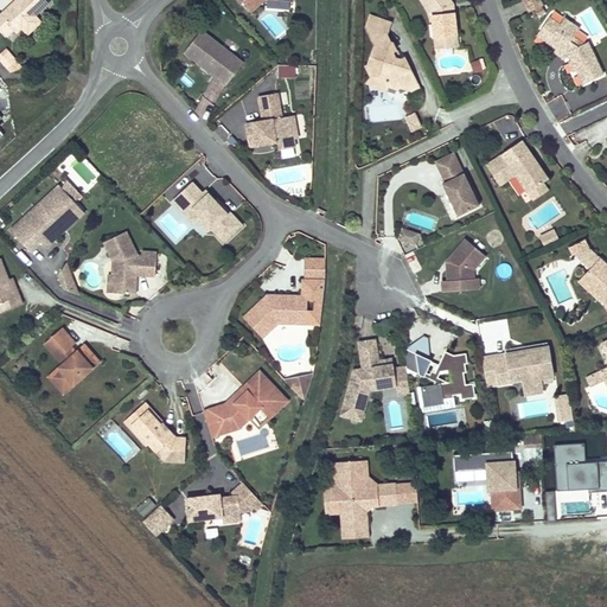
[(14,8),(4,18),(1,16),(0,16),(0,29),(10,39),(17,33),(19,36),(52,6),(45,0),(23,0),(20,2),(24,5),(17,11),(14,8)]
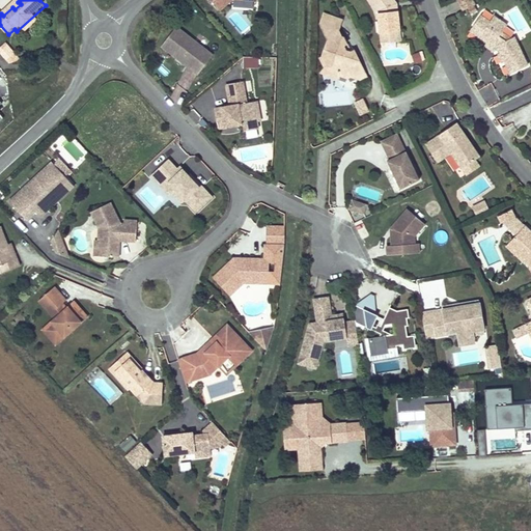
[(391,0),(367,0),(378,16),(380,27),(388,25),(390,35),(401,33),(397,15),(393,9),(397,6),(391,0)]
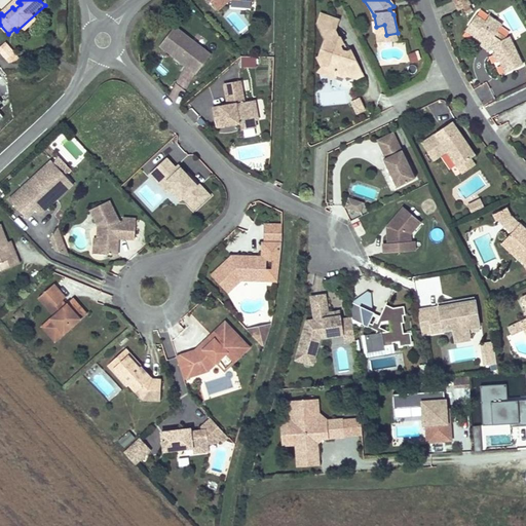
[(453,0),(459,11),(470,6),(466,0),(453,0)]
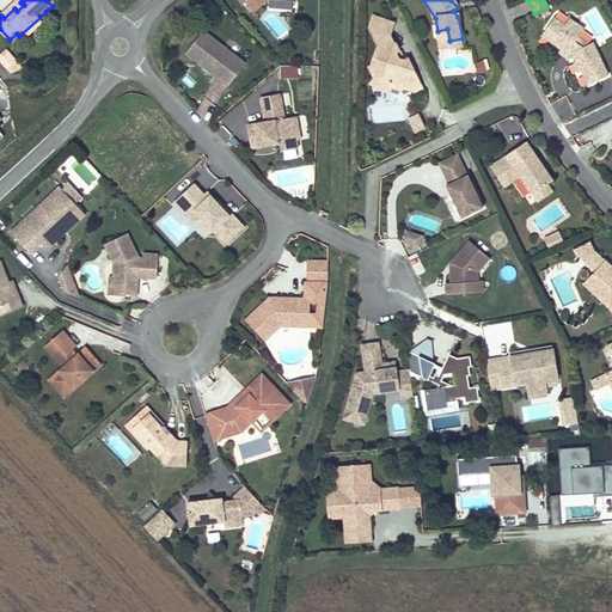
[(392,89),(402,91),(409,87),(411,90),(417,92),(423,89),(409,59),(404,61),(399,60),(397,55),(401,53),(396,46),(389,42),(396,25),(375,18),(371,30),(374,37),(383,41),(373,65),(379,75),(387,80),(392,89)]
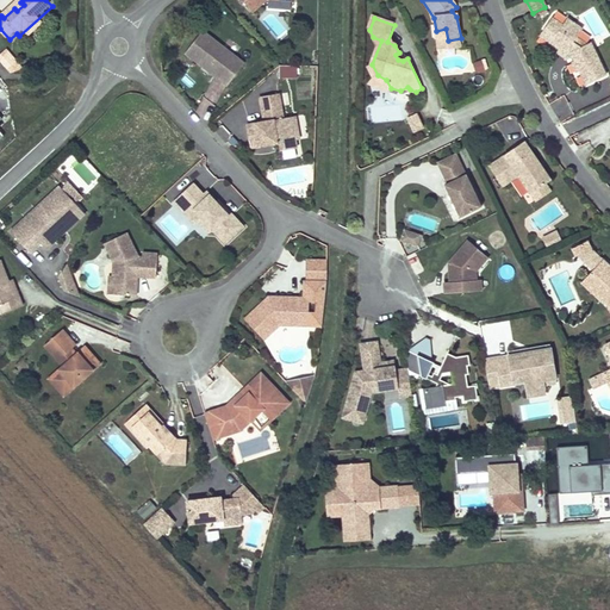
[(551,20),(542,31),(552,38),(547,44),(559,51),(560,53),(566,50),(570,51),(572,55),(574,60),(571,61),(576,72),(579,70),(585,83),(605,74),(590,42),(584,44),(576,39),(580,30),(565,20),(561,27),(551,20)]
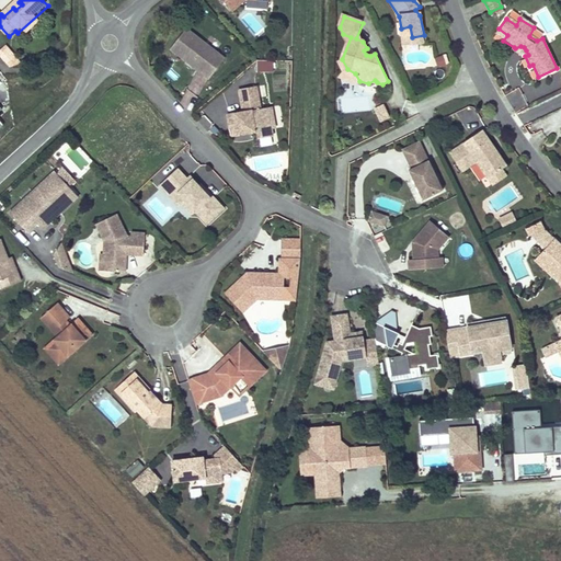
[(186,25),(171,46),(186,58),(189,55),(199,64),(197,66),(209,76),(226,56),(186,25)]
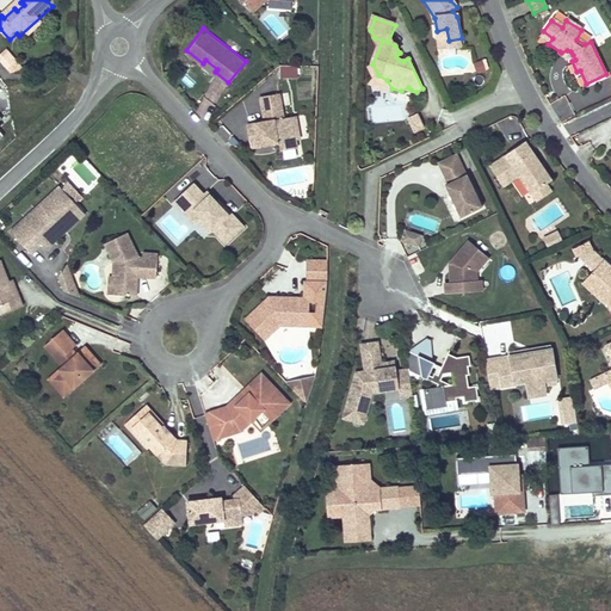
[(446,29),(437,31),(442,54),(463,50),(462,38),(449,41),(446,29)]
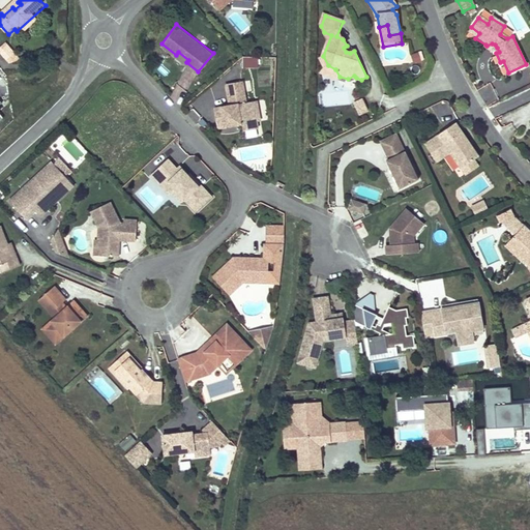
[(479,33),(471,27),(467,33),(475,38),(479,33)]
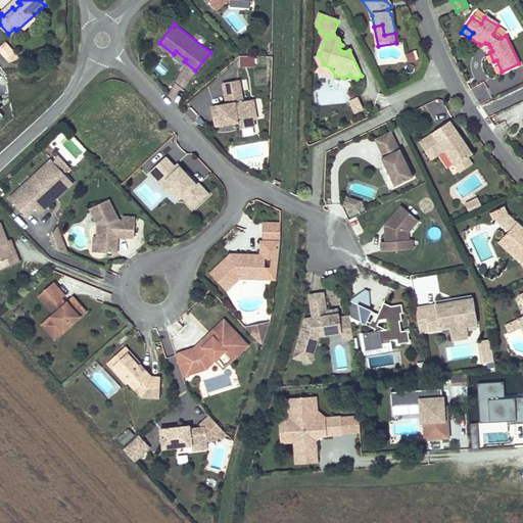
[(15,55),(8,47),(2,52),(9,60),(15,55)]
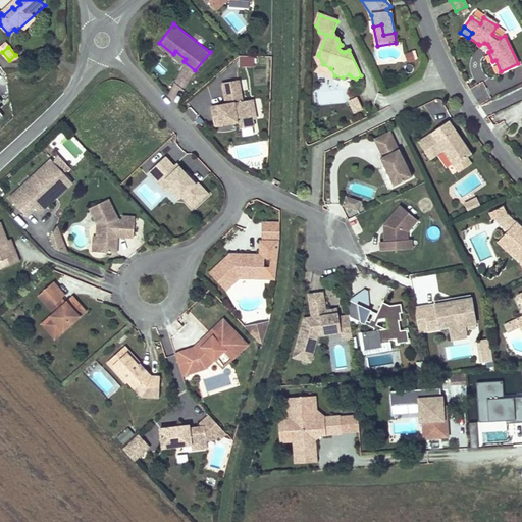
[(175,51),(173,54),(184,61),(186,59),(175,51)]
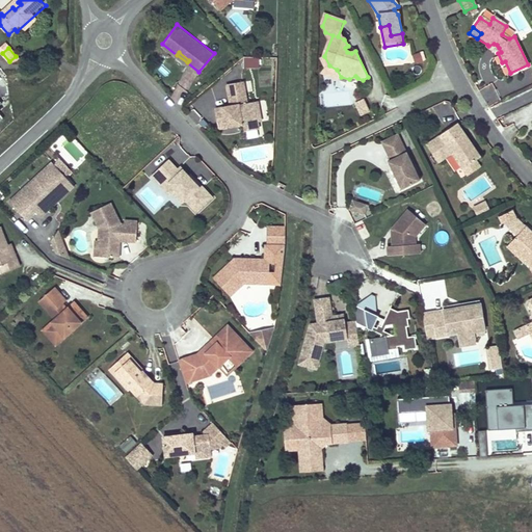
[(413,55),(416,64),(424,62),(421,53),(413,55)]
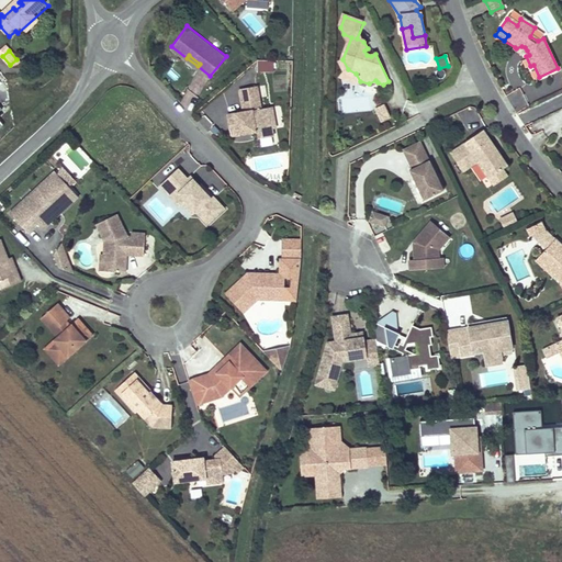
[(273,70),(274,59),(258,58),(258,69),(273,70)]
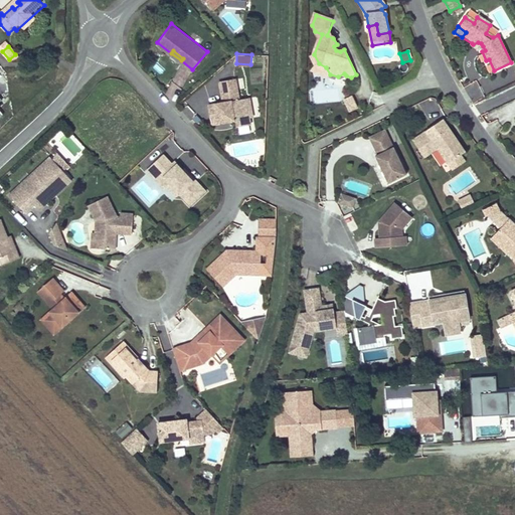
[(319,63),(314,54),(311,56),(316,66),(315,72),(329,78),(340,78),(338,76),(330,74),(326,67),(319,63)]
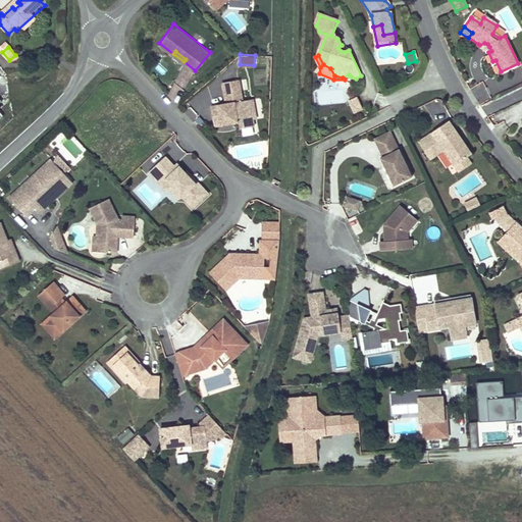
[(240,79),(223,82),(224,89),(242,86),(240,79)]
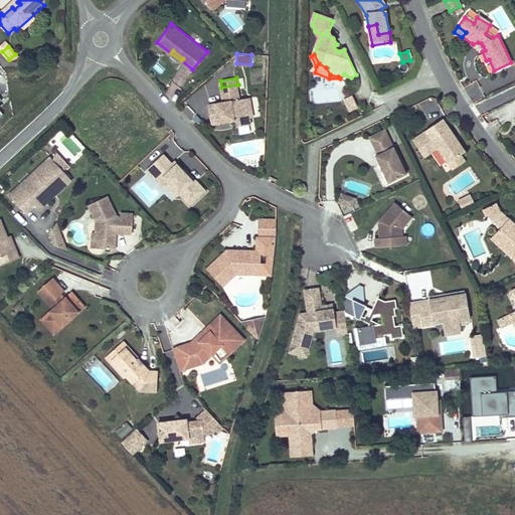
[(472,103),(485,97),(477,79),(464,87),(472,103)]
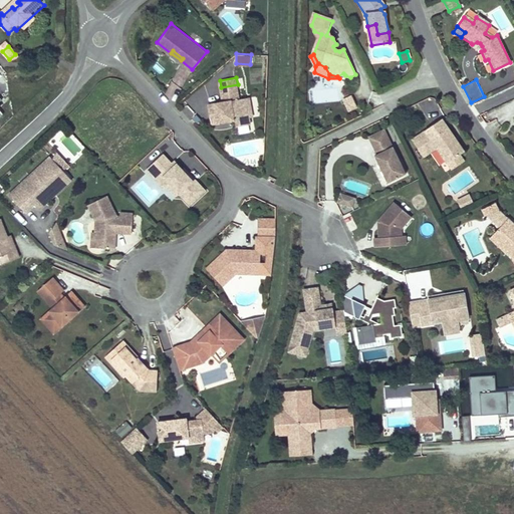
[(231,119),(237,118),(238,125),(251,122),(250,116),(248,104),(241,105),(240,97),(238,84),(221,87),(224,100),(209,102),(212,122),(226,120),(225,116),(230,115),(231,119)]
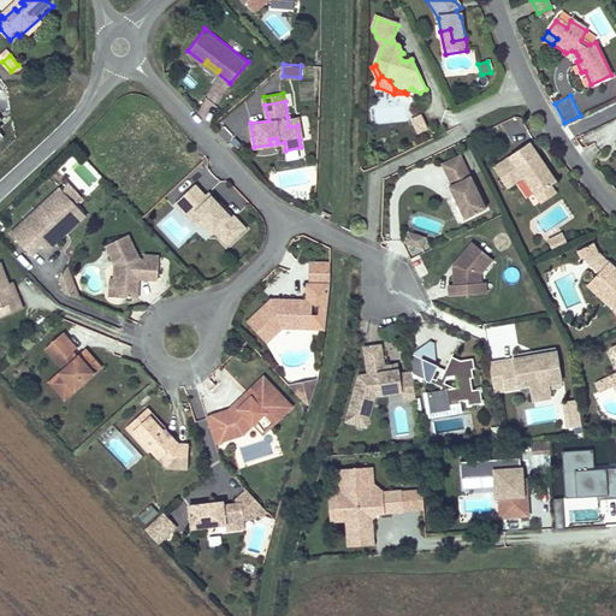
[(419,131),(428,128),(422,112),(412,116),(419,131)]
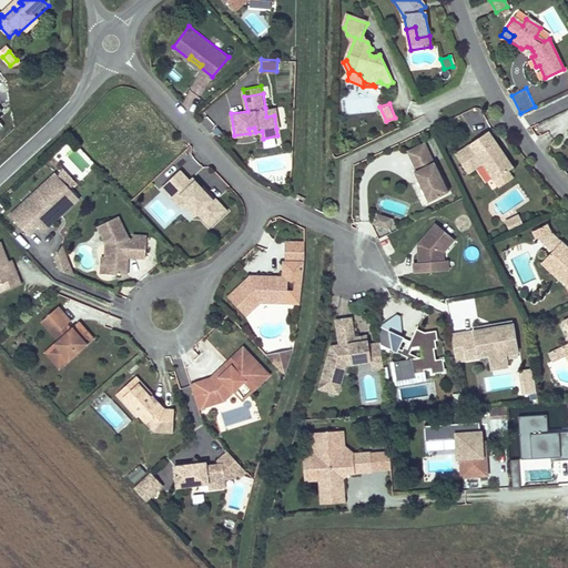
[(276,105),(265,108),(266,117),(274,115),(276,129),(280,128),(276,105)]
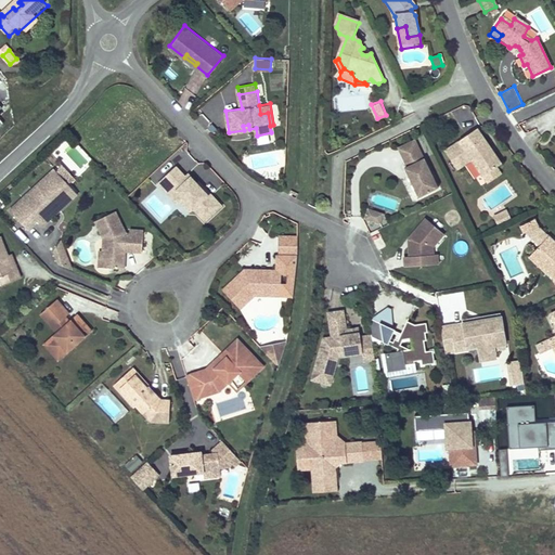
[(475,115),(461,119),(463,130),(478,126),(475,115)]
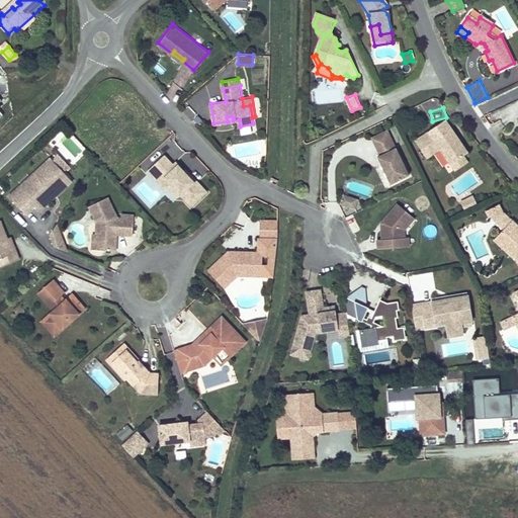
[(468,152),(446,118),(415,140),(427,157),(440,149),(450,164),(463,155),(468,152)]
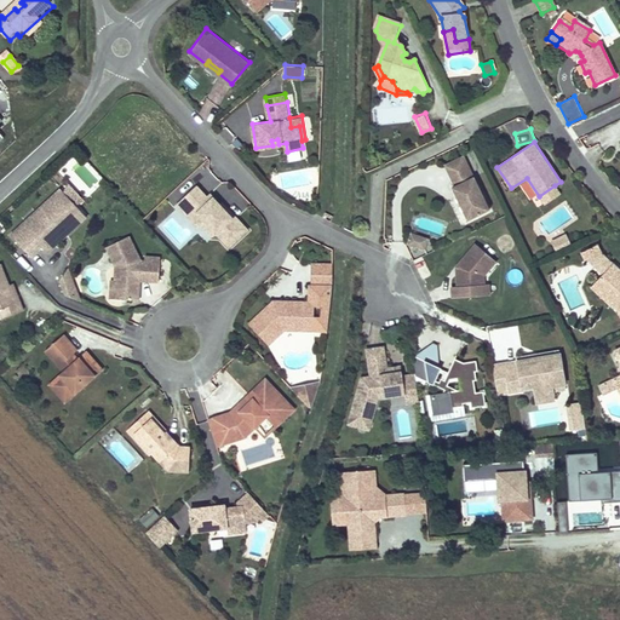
[(465,155),(446,165),(457,187),(453,188),(466,216),(489,205),(465,155)]
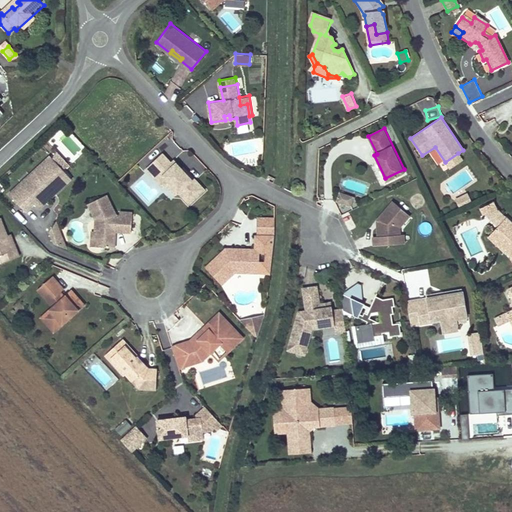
[(73,131),(61,141),(73,157),(85,147),(73,131)]
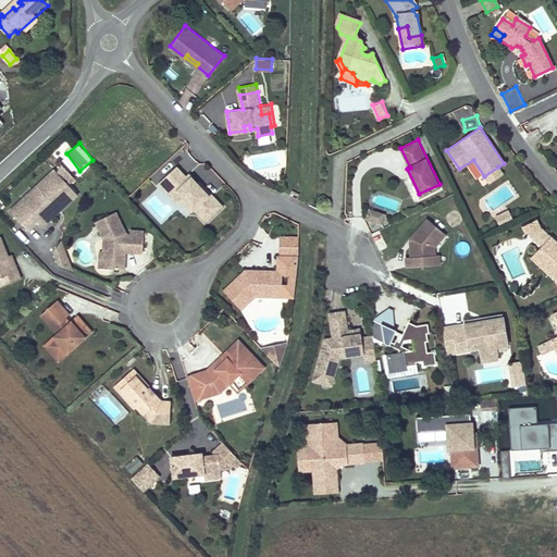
[(58,163),(12,205),(29,224),(39,215),(75,182),(58,163)]
